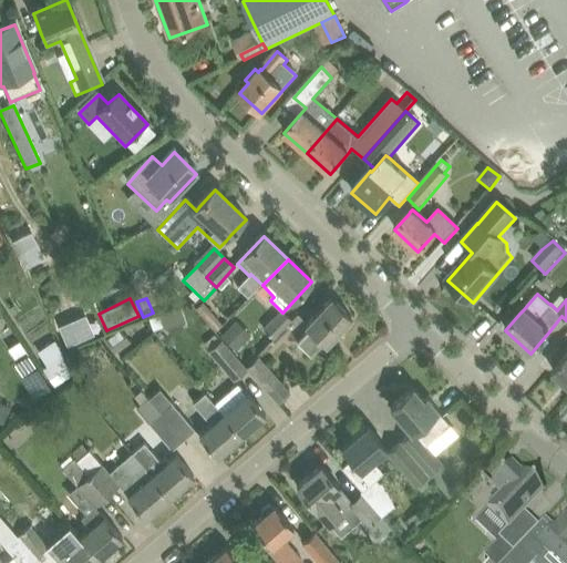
[(311,331),(298,346),(310,358),(323,344),(326,346),(351,319),(331,300),(306,327),(311,331)]
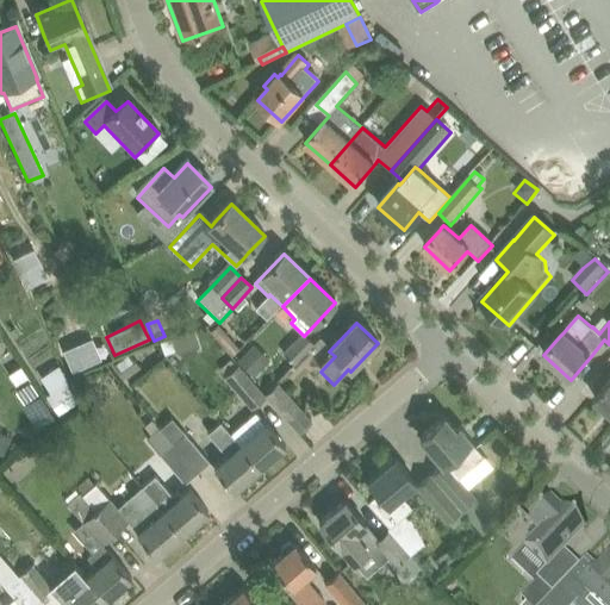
[(194,334),(173,341),(179,360),(201,353),(194,334)]
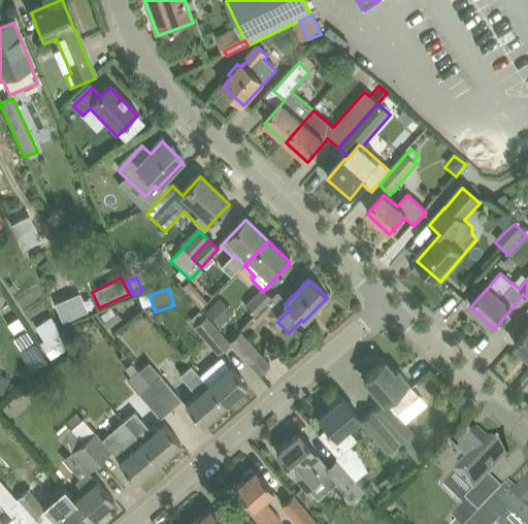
[(255,318),(271,300),(262,291),(245,308),(255,318)]
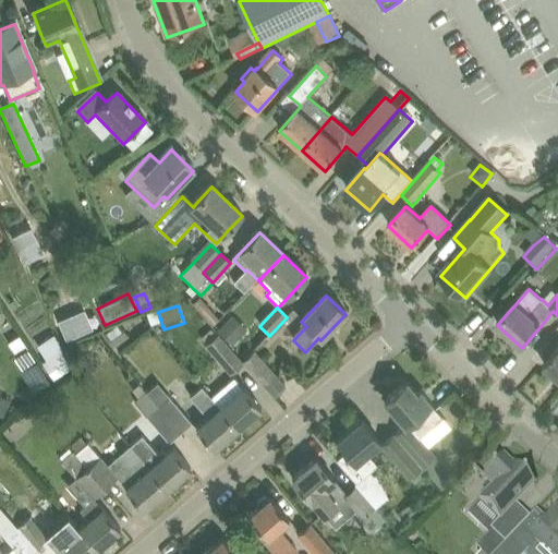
[(104,338),(114,352),(129,340),(119,327),(104,338)]
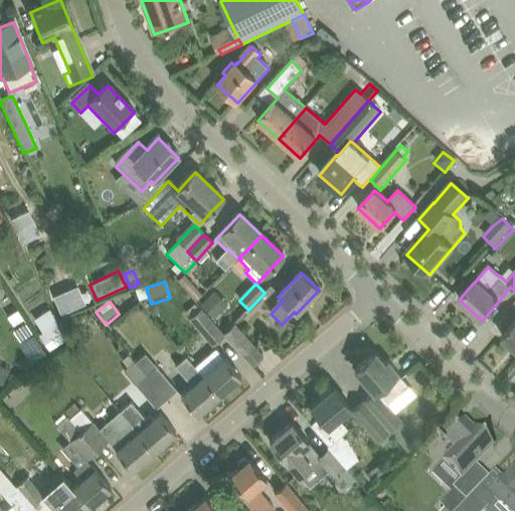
[(201,310),(189,320),(213,348),(224,338),(223,337),(201,310)]
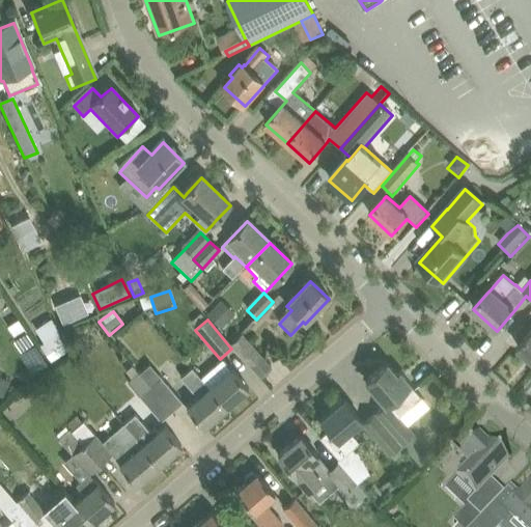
[(42,348),(51,365),(70,355),(51,322),(36,330),(45,347),(42,348)]
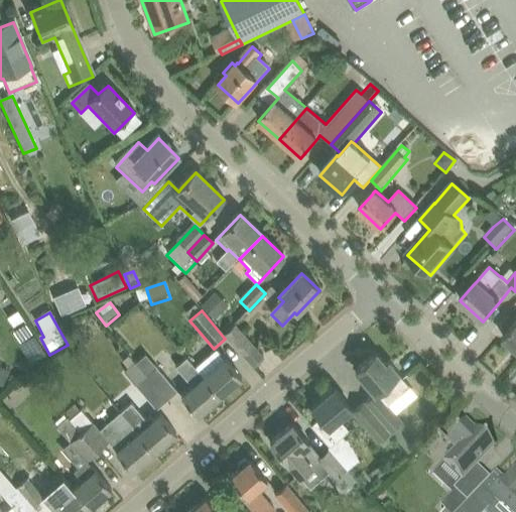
[(515,324),(503,339),(515,350),(515,324)]
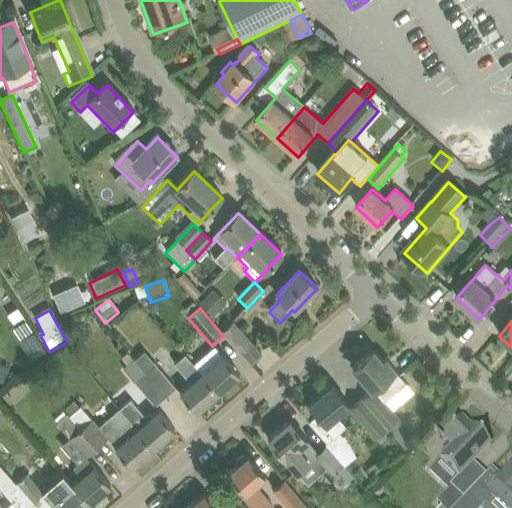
[(222,335),(223,336),(250,365),(261,355),(233,325),(222,335)]
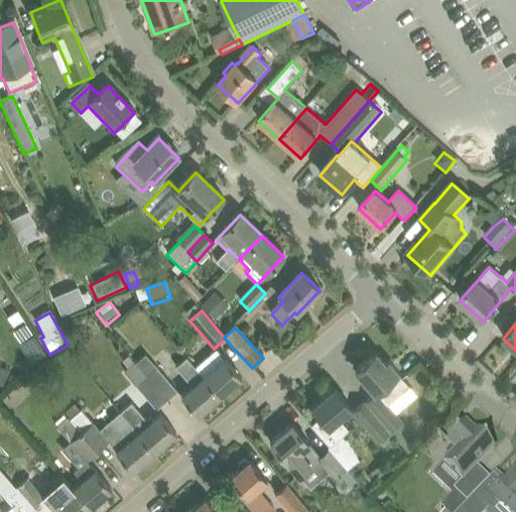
[(217,351),(196,370),(220,398),(241,379),(217,351)]
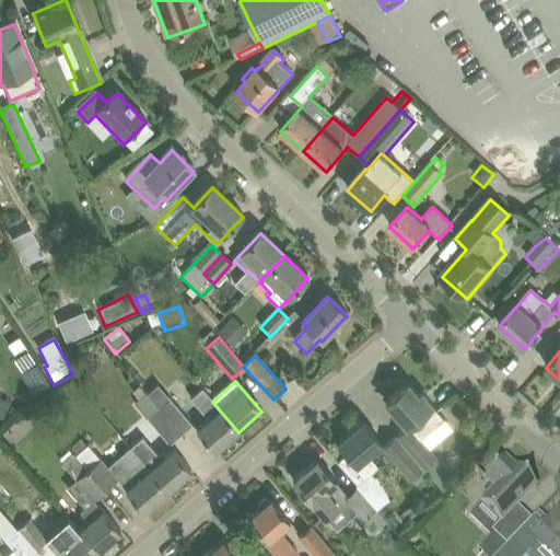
[(407,429),(395,440),(428,477),(441,466),(420,442),(444,423),(420,394),(418,397),(407,385),(385,404),(407,429)]
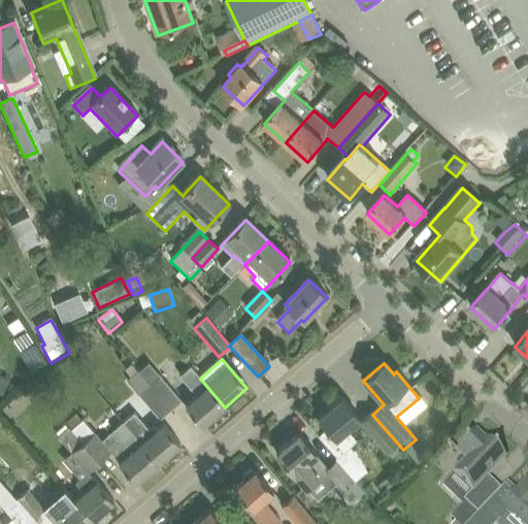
[(149,364),(137,372),(171,412),(182,403),(149,364)]
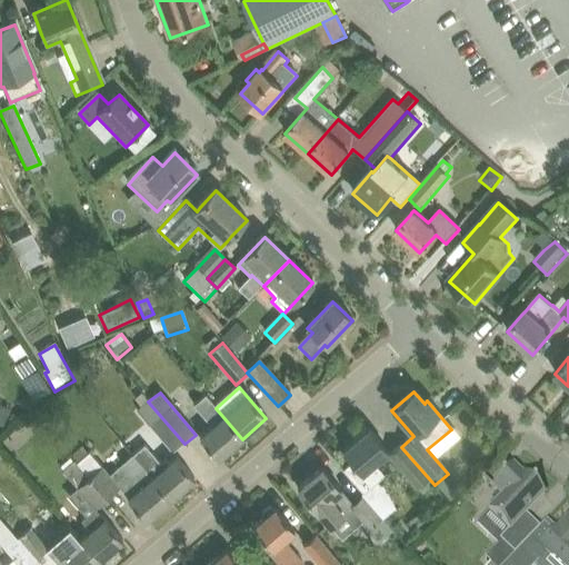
[(199,439),(203,443),(218,461),(242,439),(216,408),(206,396),(193,406),(212,427),(199,439)]
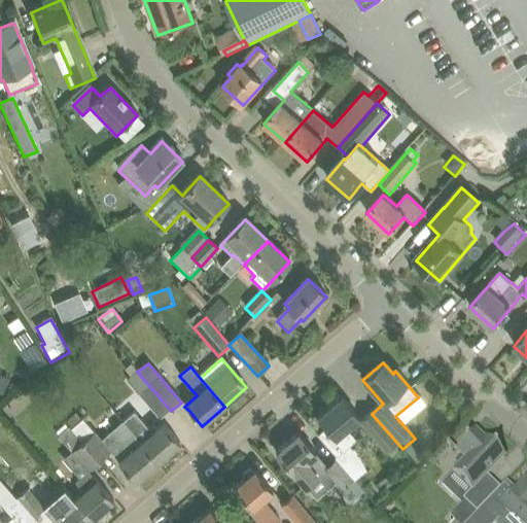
[(137,372),(127,381),(160,421),(171,411),(137,372)]
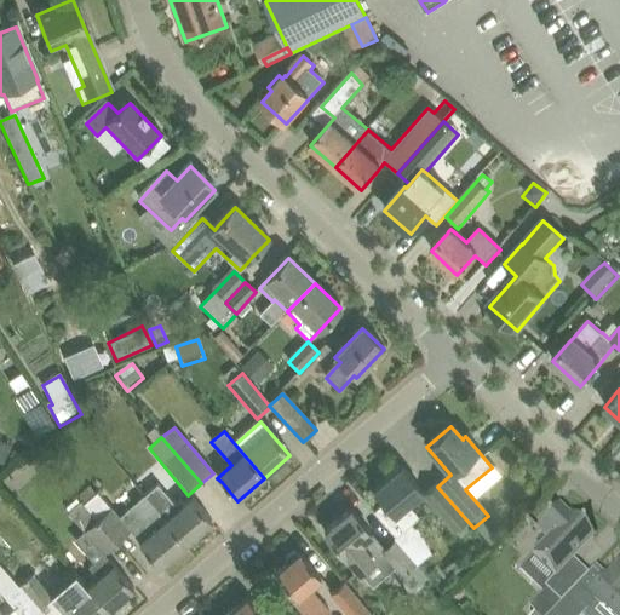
[(384,505),(373,515),(395,539),(394,540),(396,542),(417,567),(431,555),(418,529),(414,533),(411,528),(419,521),(406,506),(422,493),(401,469),(400,470),(397,467),(385,477),(388,481),(374,493),(384,505)]
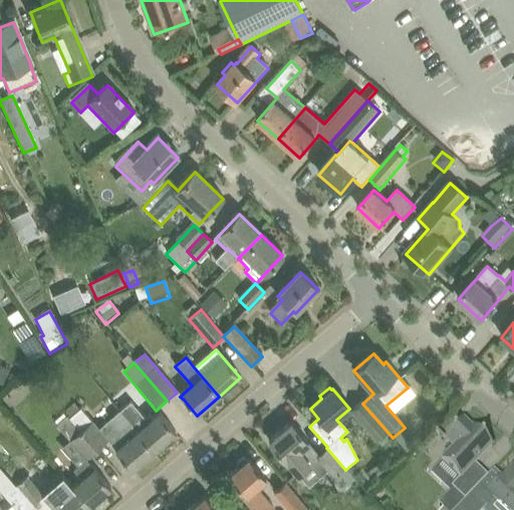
[(132,403),(119,413),(126,421),(138,433),(154,452),(176,433),(159,415),(149,423),(143,416),(132,403)]
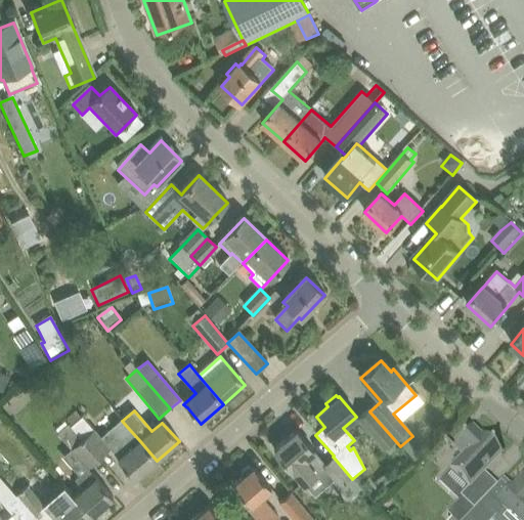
[(400,446),(369,412),(358,421),(389,457),(400,446)]
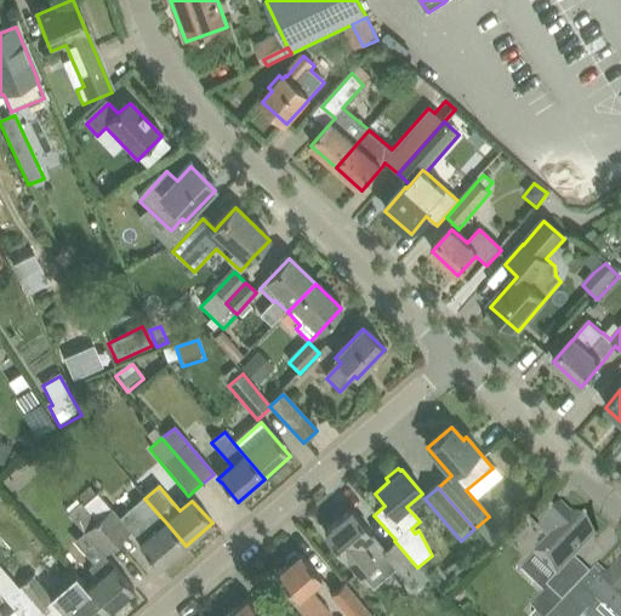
[(97,495),(84,507),(118,546),(131,534),(141,545),(140,546),(159,569),(186,546),(166,523),(153,508),(144,498),(119,520),(97,495)]
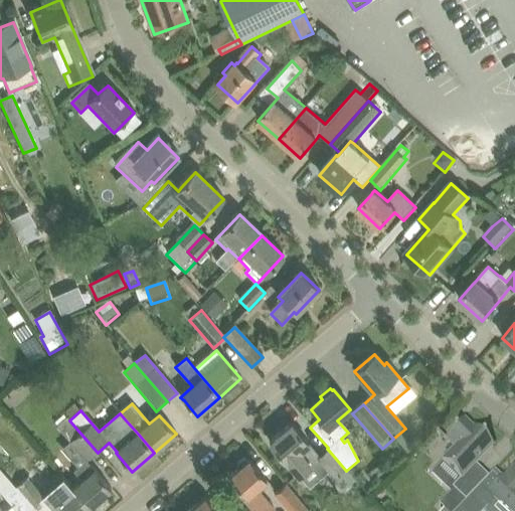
[(67,417),(55,427),(87,462),(98,453),(69,420),(67,417)]
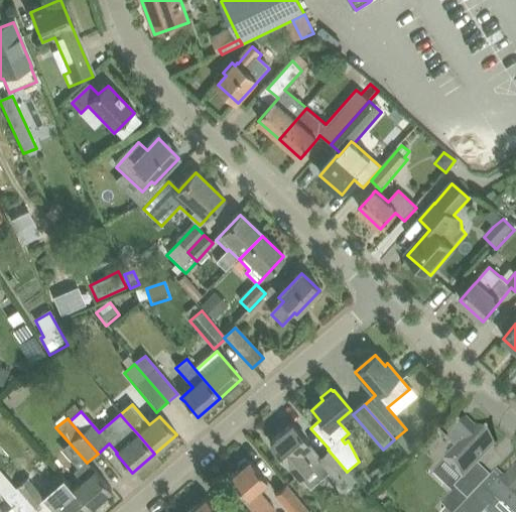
[(270,445),(283,461),(296,476),(309,466),(315,461),(334,482),(345,495),(357,484),(347,472),(330,452),(320,460),(292,426),(270,445)]
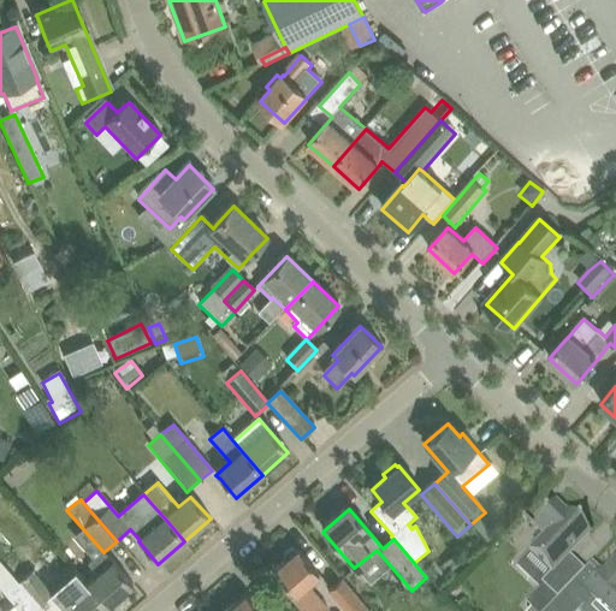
[(552,511),(535,529),(531,534),(543,546),(527,562),(548,582),(538,593),(544,598),(533,610),(551,610),(582,580),(567,565),(587,544),(564,522),(564,523),(552,511)]
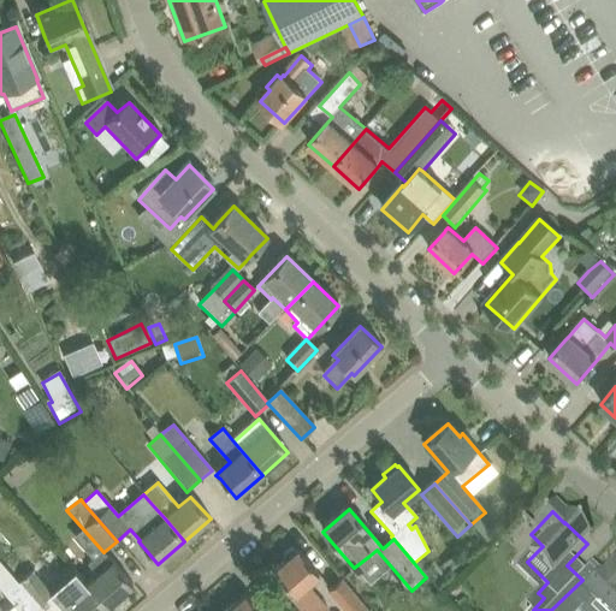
[(284,558),(285,563),(276,573),(284,582),(280,586),(301,610),(327,610),(324,606),(307,586),(319,576),(298,552),(296,553),(291,551),(284,558)]
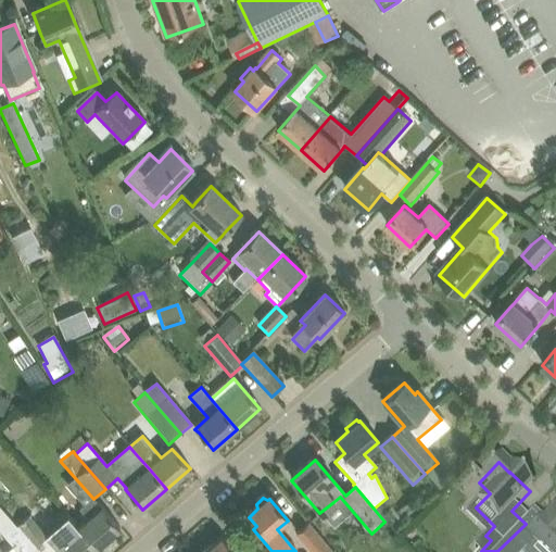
[(89,521),(79,528),(78,529),(97,550),(119,529),(102,509),(93,499),(80,511),(89,521)]
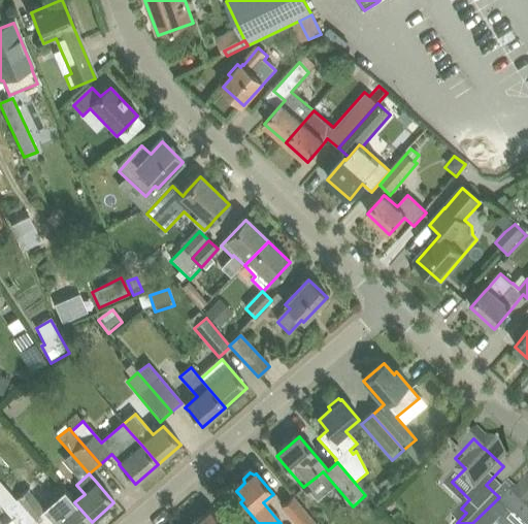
[(0,505),(15,523),(30,523),(33,521),(17,501),(0,482),(0,505)]
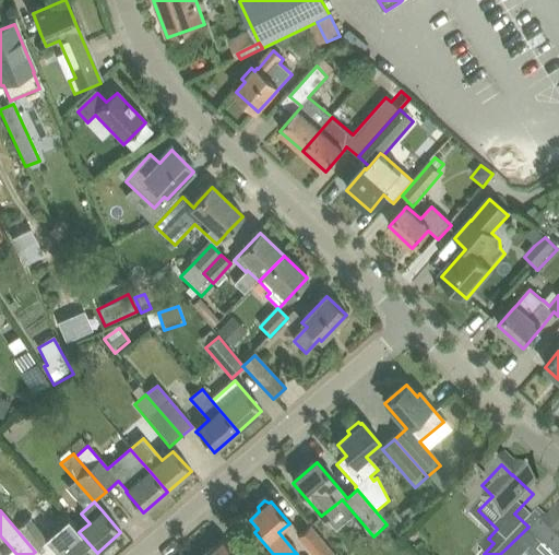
[(533,554),(535,552),(537,554),(558,554),(558,520),(555,517),(547,526),(546,524),(544,527),(535,519),(528,527),(500,554),(533,554)]
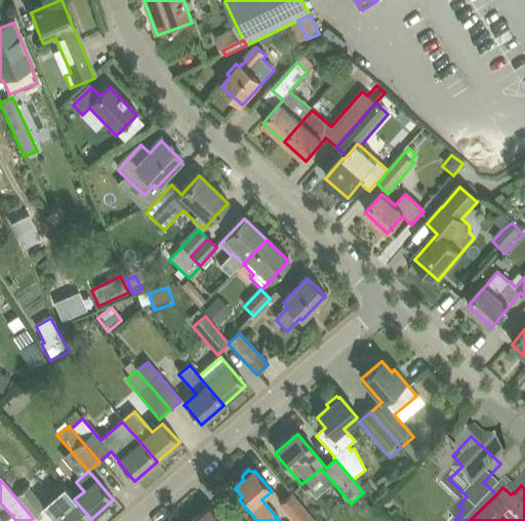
[(44,508),(44,509),(54,520),(89,520),(91,519),(74,499),(75,498),(64,487),(45,503),(47,506),(44,508)]
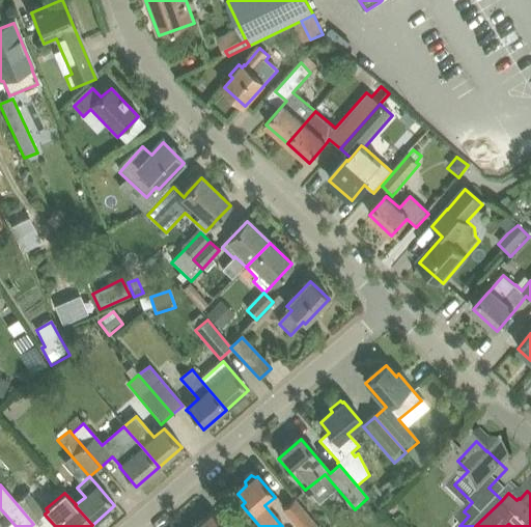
[(28,494),(17,504),(33,524),(45,515),(45,514),(28,494)]
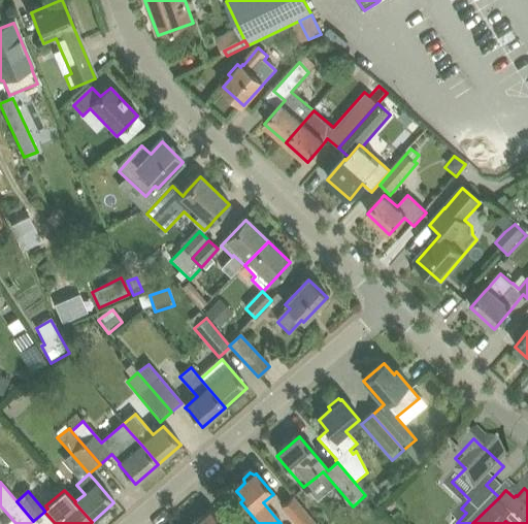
[(293,498),(282,508),(295,523),(314,523),(293,498)]
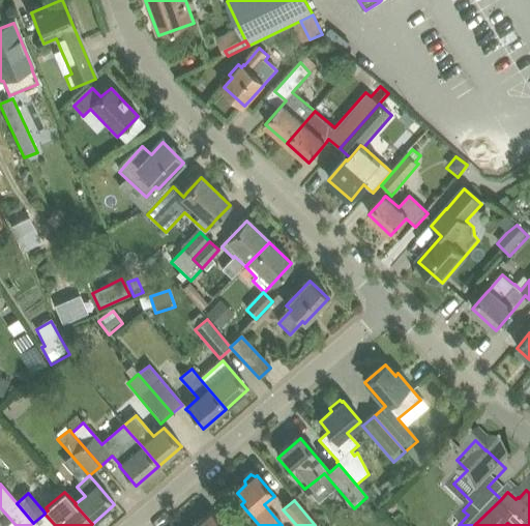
[(211,515),(198,525),(221,525),(211,515)]
